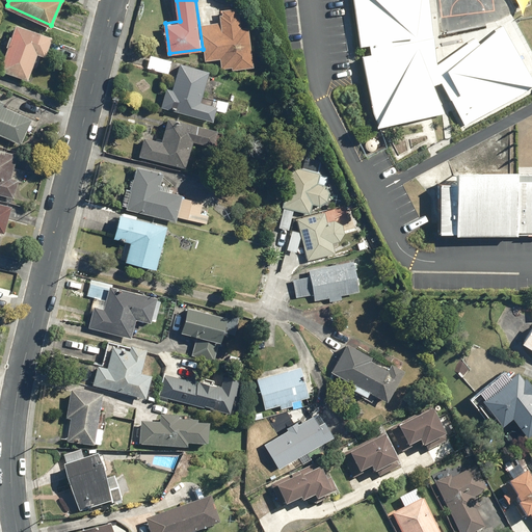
[(355,0),(361,46),(372,43),(373,51),(362,54),(381,126),(456,109),(464,126),(531,87),(531,74),(500,23),(439,69),(431,0),(355,0)]
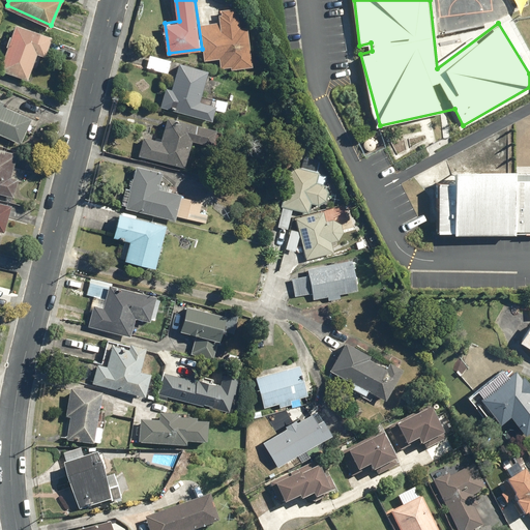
[(221,23),(201,25),(206,59),(219,57),(221,68),(254,64),(247,26),(243,27),(241,7),(218,10),(221,23)]
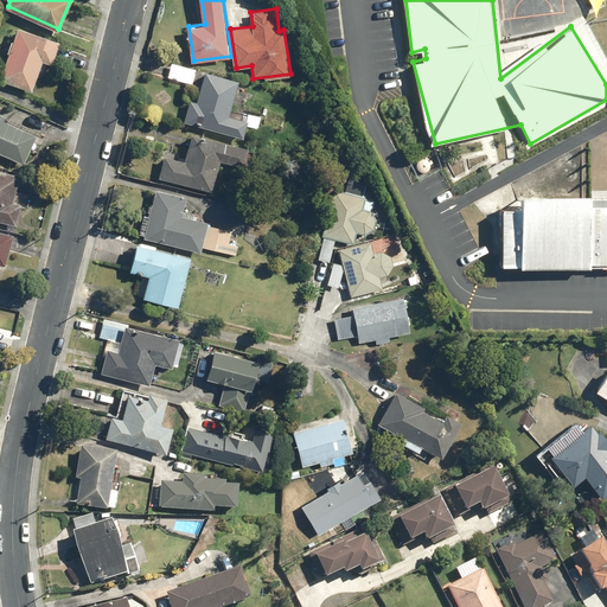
[(61,42),(21,27),(2,80),(33,90),(43,59),(53,63),(61,42)]
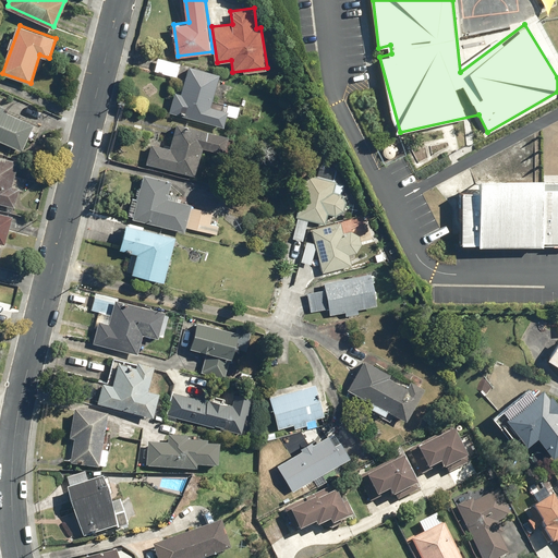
[(222,71),(192,62),(183,93),(176,91),(170,113),(227,129),(230,117),(238,119),(241,106),(229,102),(228,108),(214,105),(222,71)]
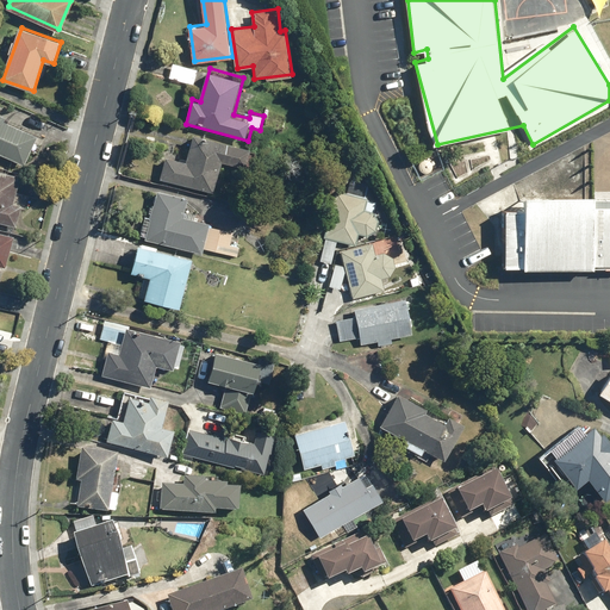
[(0,110),(0,153),(27,165),(41,134),(20,124),(22,120),(0,110)]
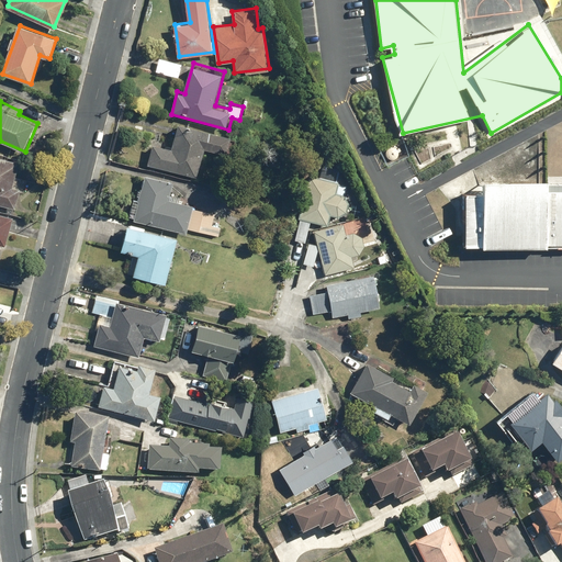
[(232,135),(180,121),(173,148),(155,144),(149,166),(198,176),(204,147),(228,153),(232,135)]
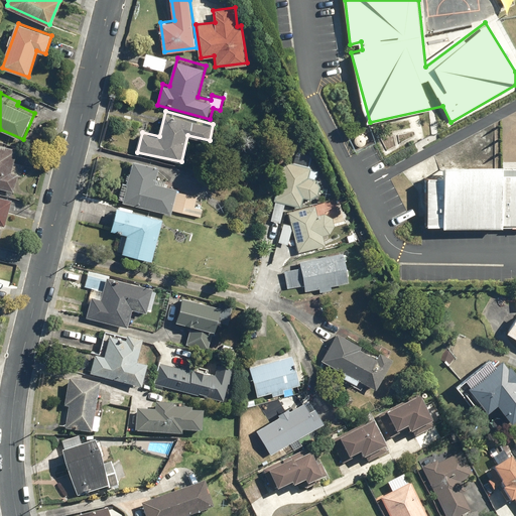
[(0,187),(14,190),(19,172),(14,171),(19,148),(0,143),(0,187)]
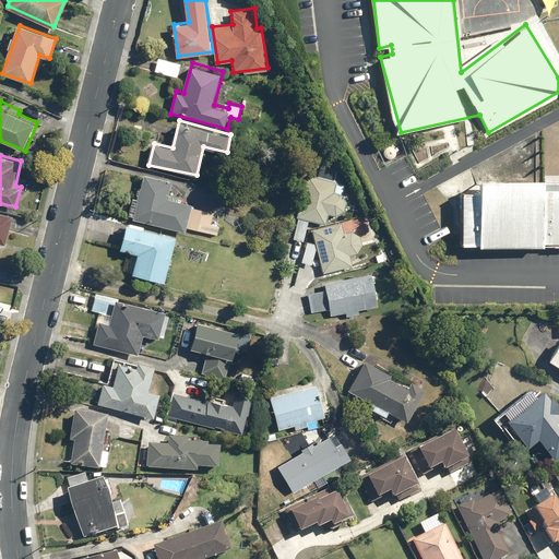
[(228,193),(145,173),(133,217),(186,230),(186,228),(217,236),(228,193)]
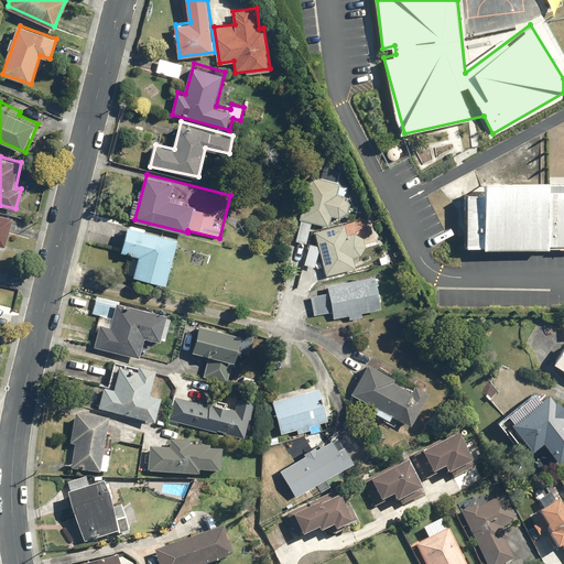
[(345,183),(311,175),(296,240),(306,242),(311,221),(325,225),(327,216),(338,218),(339,218),(340,218),(340,217),(342,217),(343,216),(344,216),(344,215),(345,215),(345,214),(346,214),(346,213),(347,212),(348,210),(348,209),(349,209),(349,208),(349,207),(349,206),(349,205),(350,205),(350,204),(350,203),(350,202),(350,201),(349,199),(349,198),(349,197),(349,196),(348,195),(348,194),(347,193),(348,192),(348,191),(349,191),(349,190),(349,188),(349,187),(349,186),(349,185),(348,185),(348,184),(347,184),(347,183),(346,183),(345,183)]
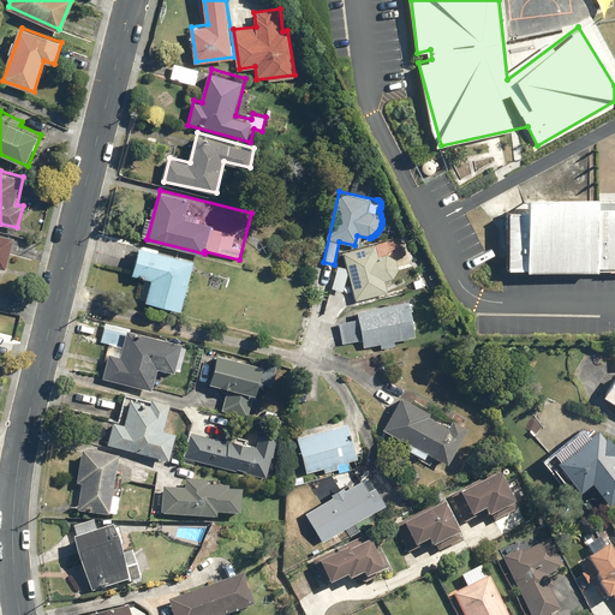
[(535,212),(512,210),(511,267),(614,268),(614,199),(602,199),(602,193),(535,193),(535,212)]
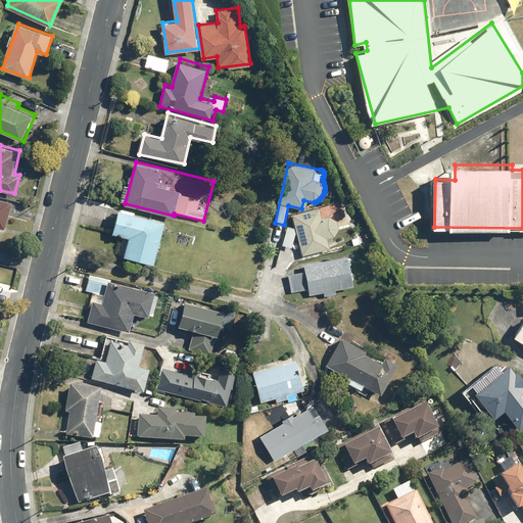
[(6,229),(13,199),(0,195),(0,235),(2,227),(6,229)]
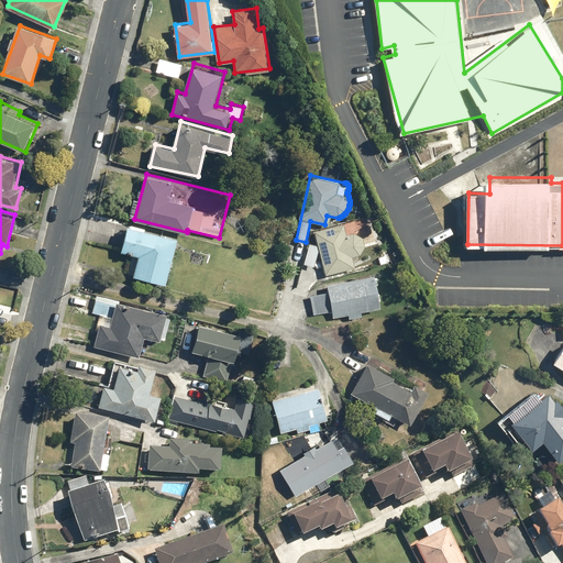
[(357,268),(352,220),(350,222),(313,230),(315,244),(309,244),(304,263),(316,267),(321,250),(323,273),(357,268)]
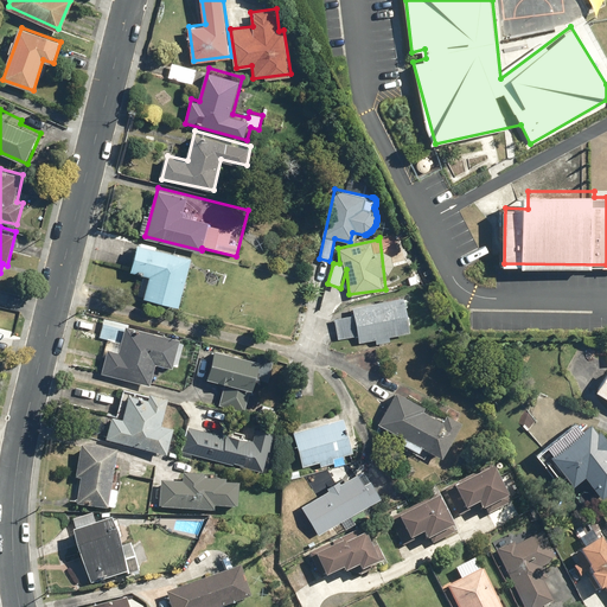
[(145,296),(180,305),(193,255),(158,246),(158,243),(142,240),(142,242),(140,241),(133,269),(151,274),(145,296)]
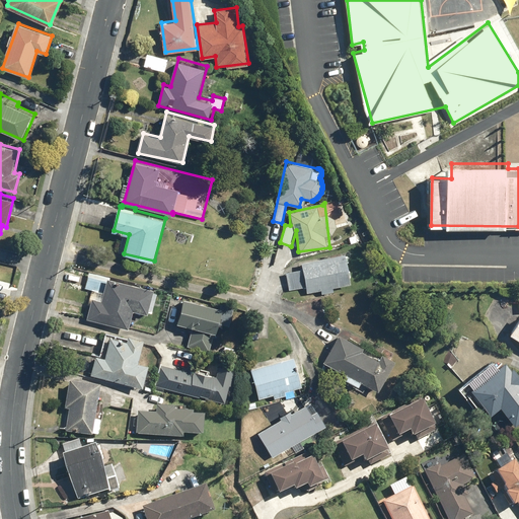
[(352,282),(347,251),(300,261),(302,270),(289,272),(291,290),(306,287),(307,291),(322,288),(323,293),(335,291),(334,285),(352,282)]
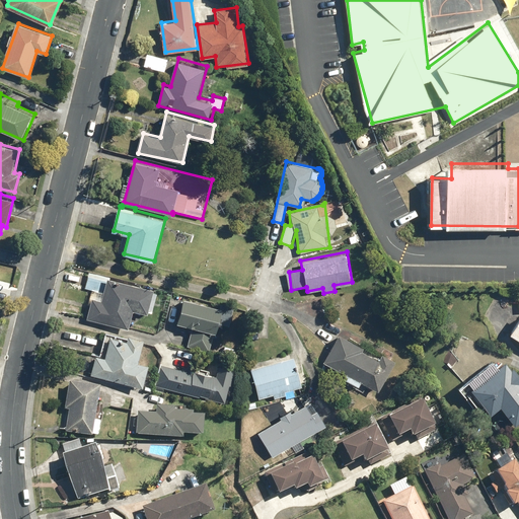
[(156,287),(110,277),(108,280),(86,275),(83,288),(93,290),(87,318),(131,327),(135,309),(149,312),(150,309),(154,310),(159,290),(155,289),(156,287)]
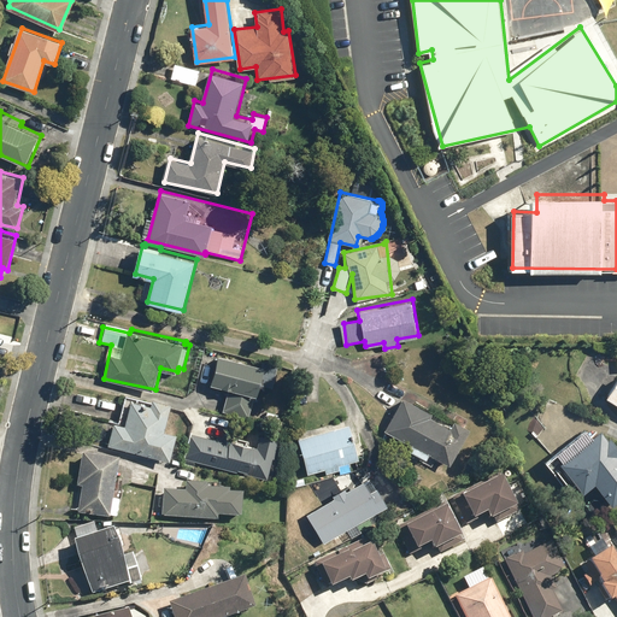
[(264,376),(216,364),(211,382),(258,395),(264,376)]
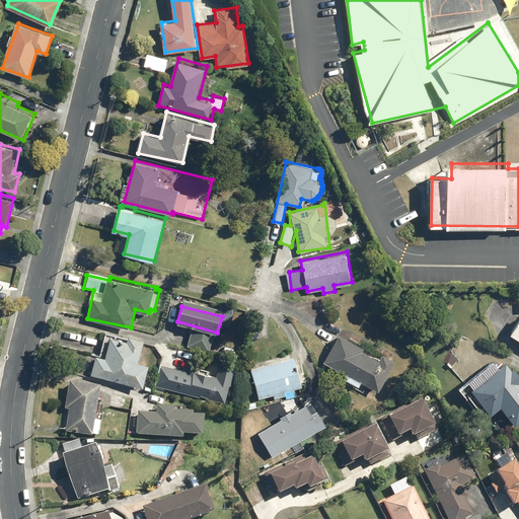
[(342,332),(340,338),(324,329),(319,340),(334,347),(325,362),(346,373),(344,377),(363,387),(365,382),(378,389),(395,358),(383,351),(380,358),(365,350),(368,345),(342,332)]
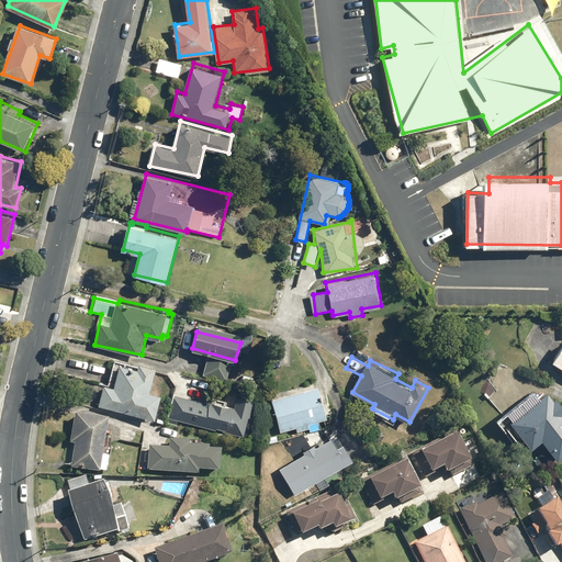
[(153,391),(157,366),(141,361),(139,364),(114,359),(109,385),(104,384),(100,406),(157,417),(163,393),(153,391)]
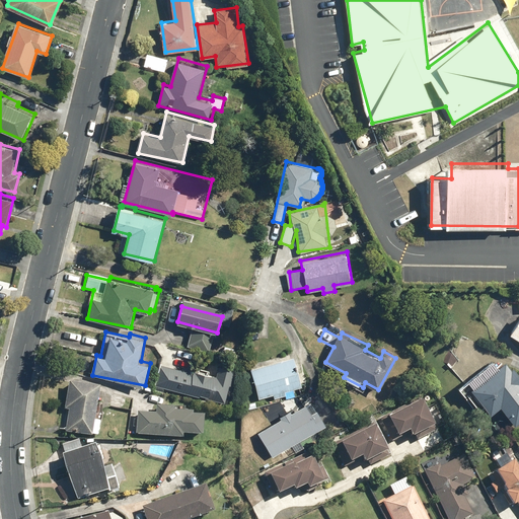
[(301,385),(293,355),(251,366),(261,398),(272,395),(273,398),(287,394),(286,389),(301,385)]
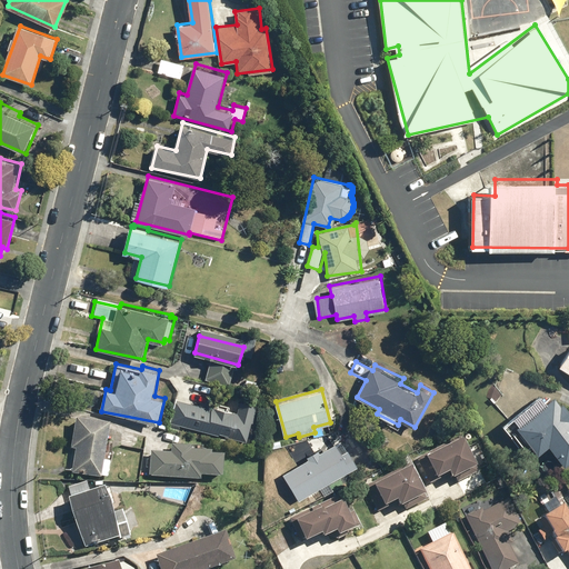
[(518,426),(540,453),(550,445),(567,466),(568,463),(568,408),(565,402),(562,403),(556,396),(518,426)]
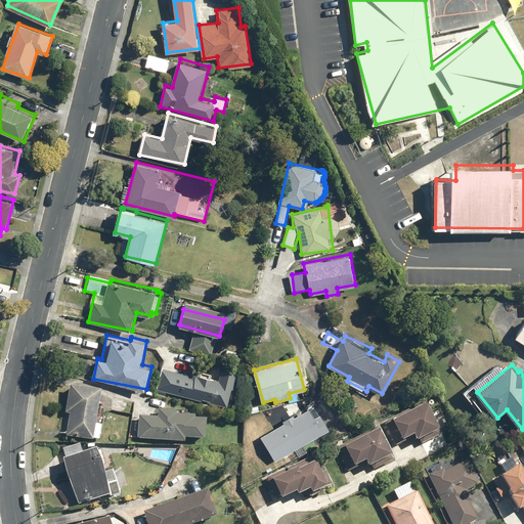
[(193,376),(163,369),(159,389),(228,405),(235,372),(212,366),(210,373),(194,369),(193,376)]
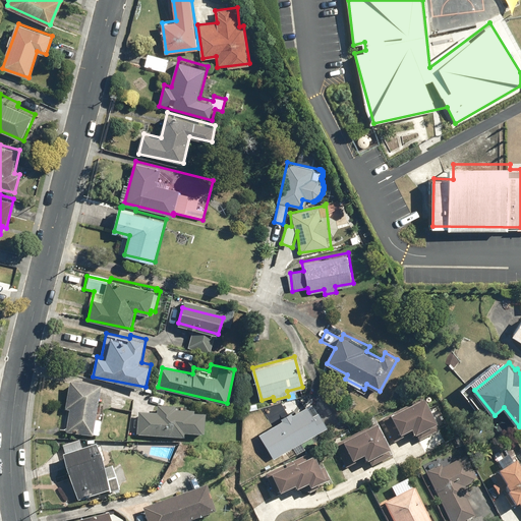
[(67,432),(100,438),(103,422),(97,421),(103,387),(71,382),(66,409),(70,410),(67,432)]
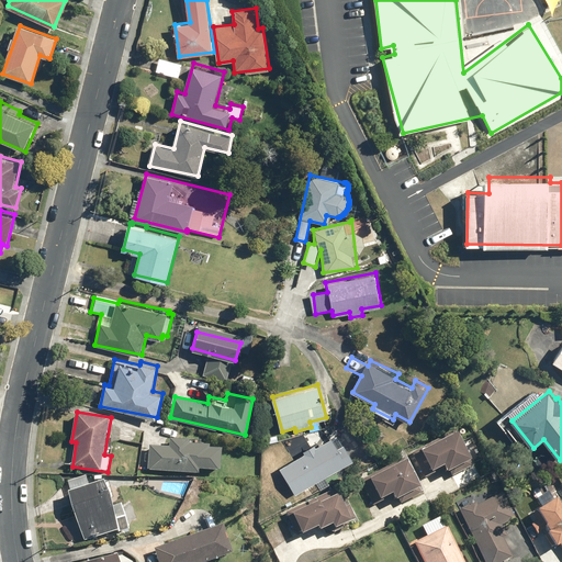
[(460,431),(423,450),(434,471),(446,464),(449,471),(450,470),(453,475),(474,465),(471,460),(474,459),(460,431)]
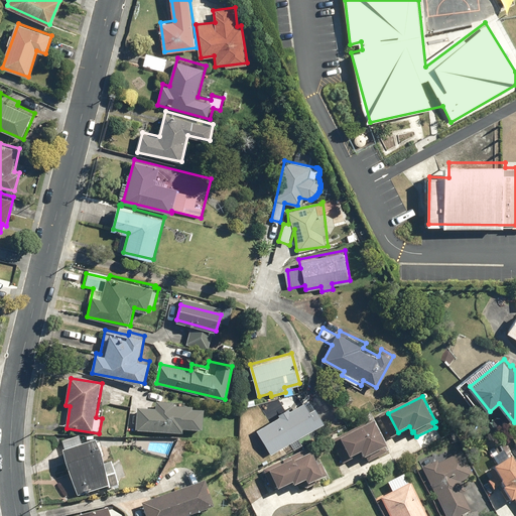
[(257,429),(272,454),(326,421),(316,406),(311,408),(306,400),(257,429)]
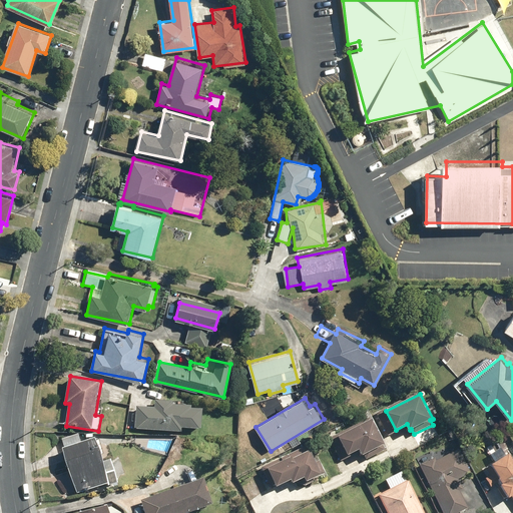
[(151,406),(135,407),(134,429),(201,432),(202,408),(192,408),(192,404),(183,404),(184,400),(168,399),(168,403),(151,403),(151,406)]
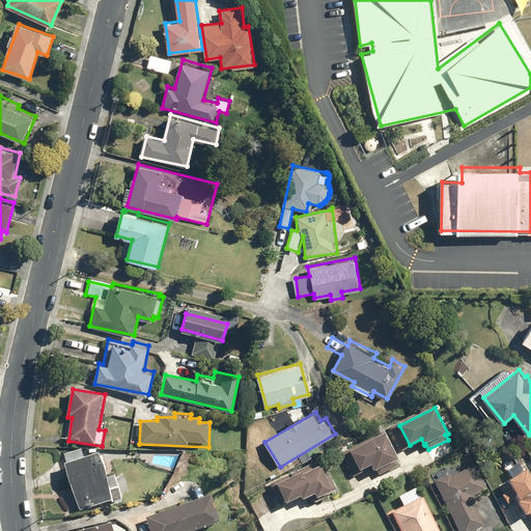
[(400,460),(384,432),(352,451),(363,471),(371,466),(376,474),(400,460)]
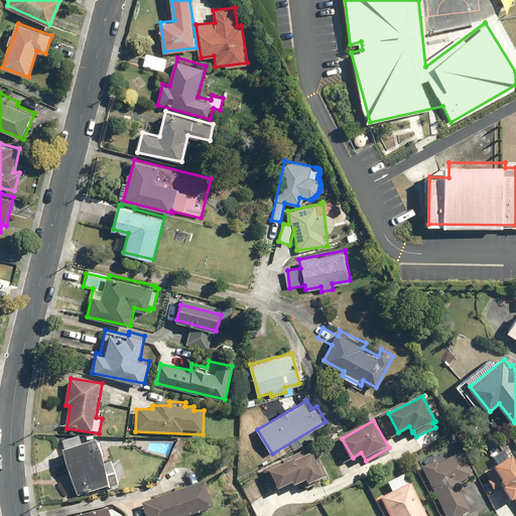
[(81,495),(119,482),(114,462),(104,465),(97,438),(82,443),(79,435),(61,441),(81,495)]
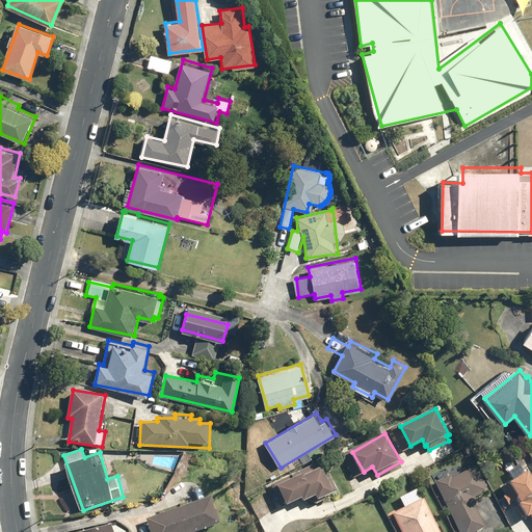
[(321,469),(317,463),(271,482),(282,506),(302,498),(304,503),(317,497),(319,501),(338,493),(326,466),(321,469)]
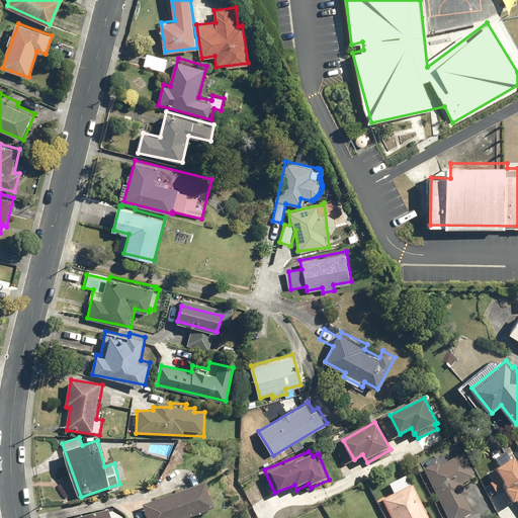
[(432,478),(443,479),(449,482),(448,485),(467,494),(475,478),(451,467),(452,453),(435,451),(432,478)]
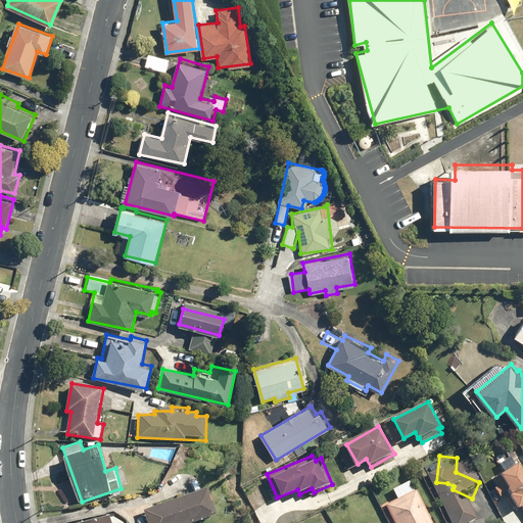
[(522,464),(522,462),(517,465),(512,457),(502,463),(507,472),(500,476),(520,511),(522,508),(522,464)]
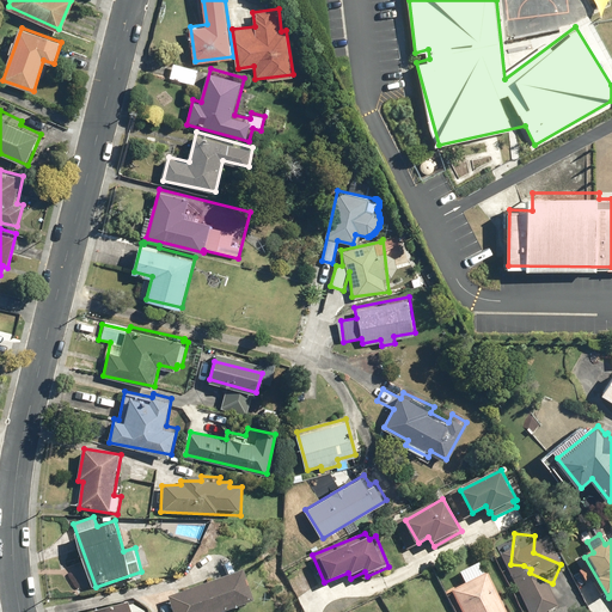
[(169,597),(173,611),(224,611),(256,601),(245,570),(169,597)]
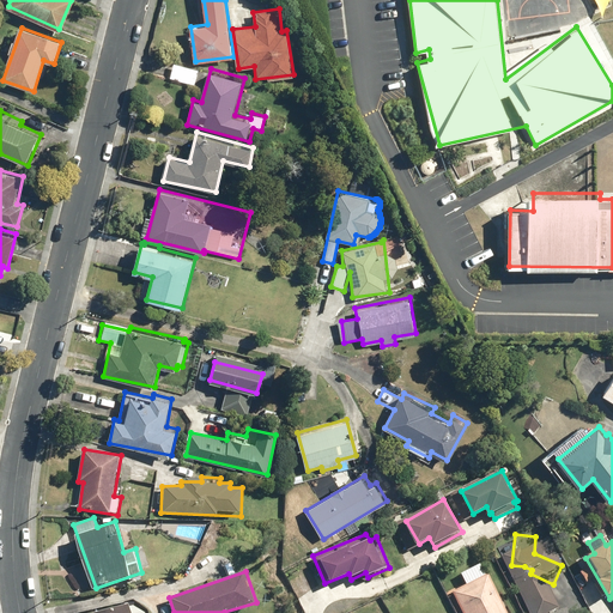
[(453,590),(463,612),(509,612),(490,574),(453,590)]
